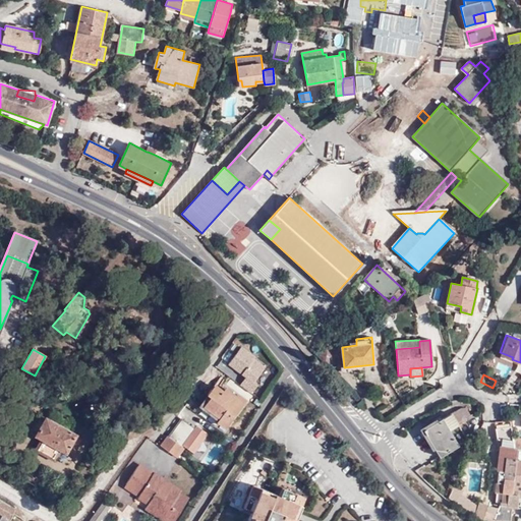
[(244,402),(225,390),(223,392),(214,386),(209,394),(211,397),(205,406),(221,417),(218,421),(226,427),(244,402)]
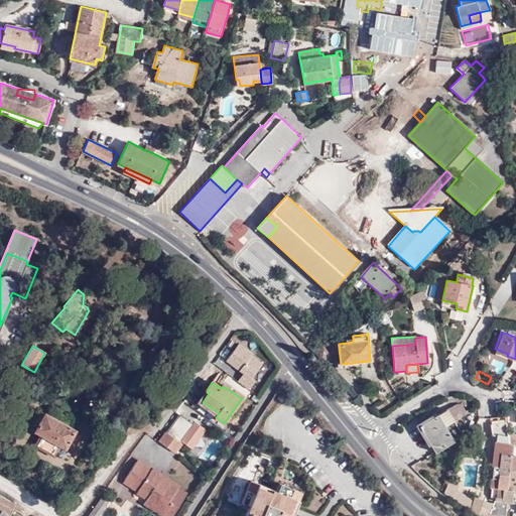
[(455,404),(432,418),(420,425),(430,444),(435,453),(462,436),(454,422),(460,418),(467,414),(462,405),(455,404)]
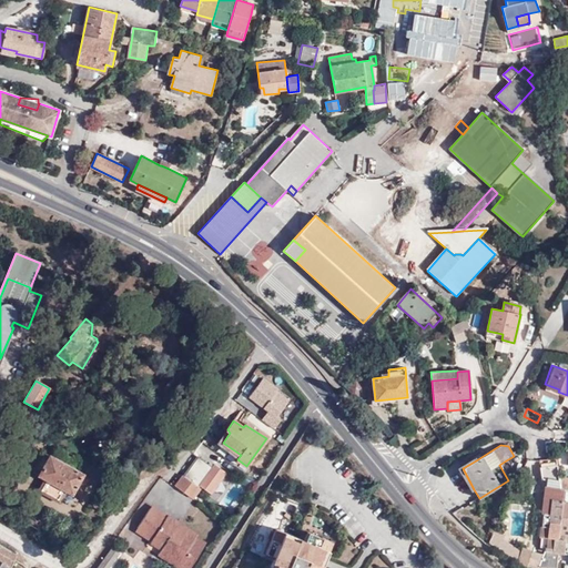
[(39,475),(50,456),(42,452),(32,472),(39,475)]
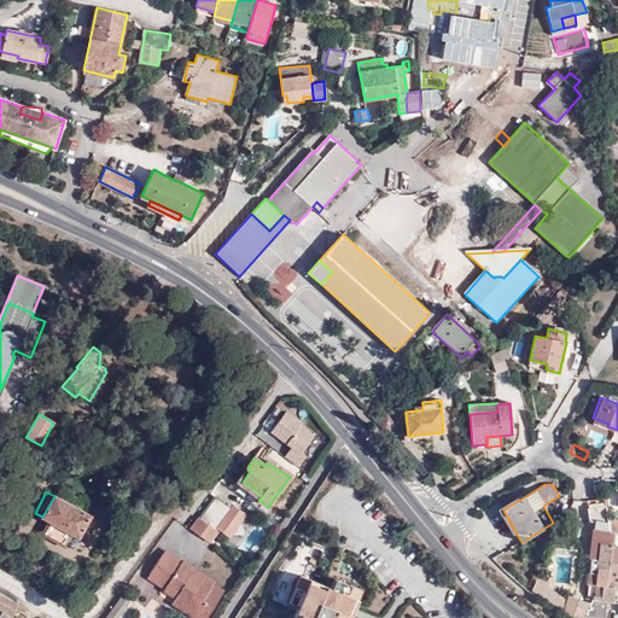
[(79,538),(89,517),(54,496),(42,517),(50,522),(44,531),(45,534),(48,536),(47,537),(58,543),(58,542),(63,544),(65,544),(71,534),(79,538)]
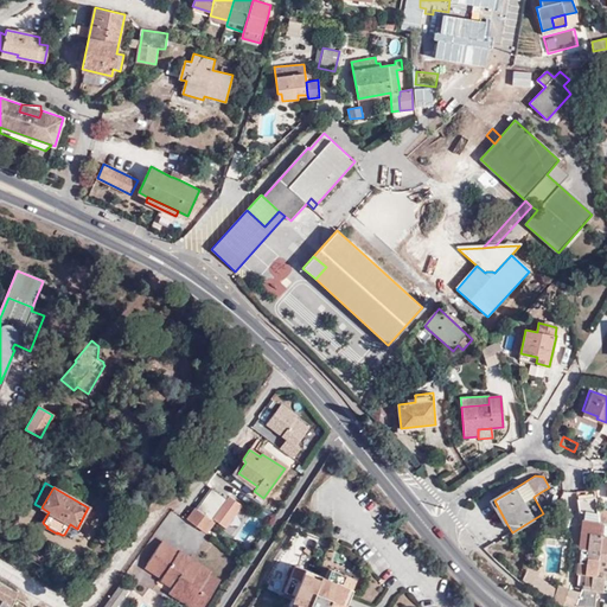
[(212,489),(189,521),(204,532),(228,500),(212,489)]
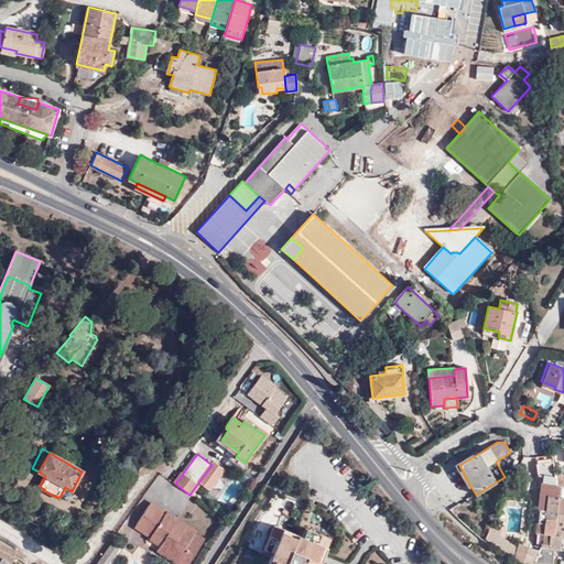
[(459,465),(473,457),(472,454),(454,464),(467,488),(470,486),(459,465)]
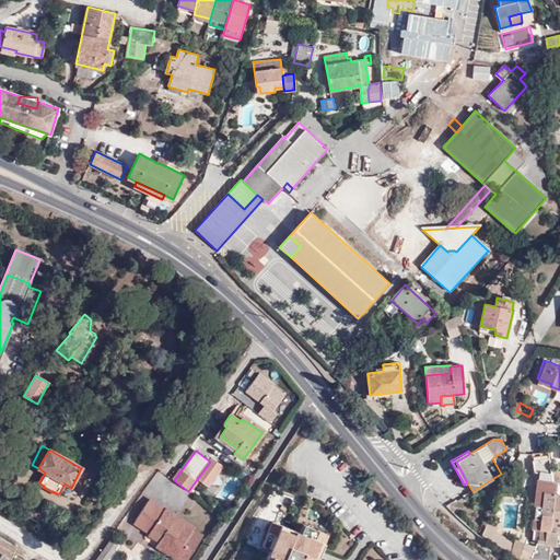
[(508,470),(499,454),(492,458),(501,474),(508,470)]
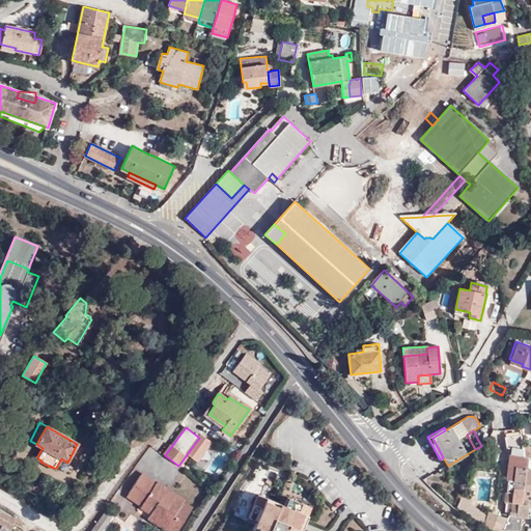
[(519,530),(522,518),(530,519),(530,457),(523,457),(521,445),(520,438),(520,436),(505,438),(507,450),(511,450),(510,455),(516,456),(515,466),(509,465),(505,493),(506,493),(504,511),(503,515),(508,516),(508,519),(502,518),(488,511),(485,521),(482,526),(483,526),(492,530),(502,530),(503,529),(511,530),(519,530)]
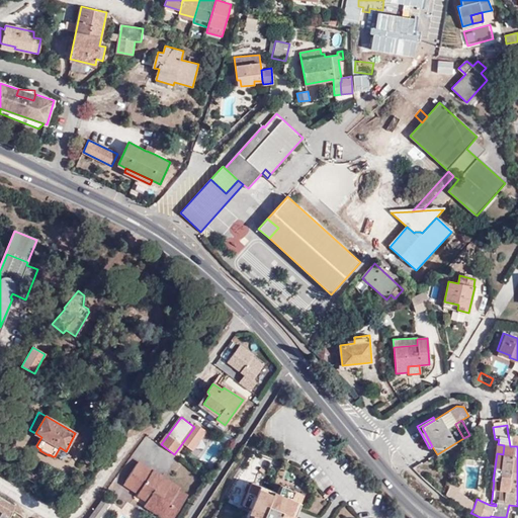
[(82,437),(75,433),(66,451),(72,454),(82,437)]
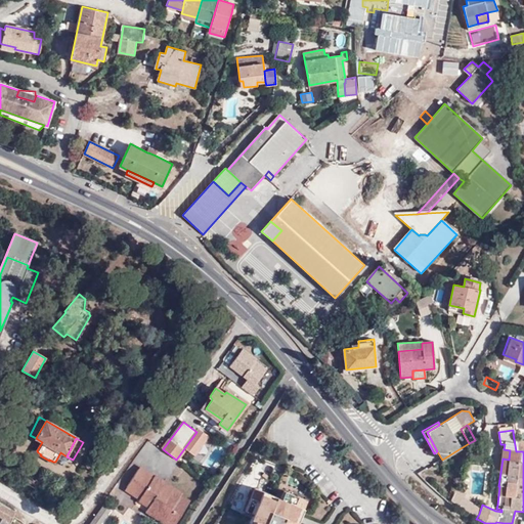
[(516,451),(523,451),(523,440),(514,439),(516,451)]
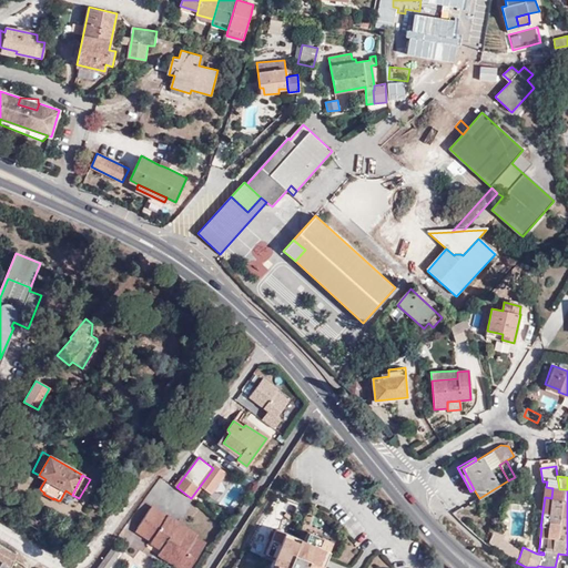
[(148,509),(162,518),(163,517),(164,518),(165,517),(149,506),(148,509)]
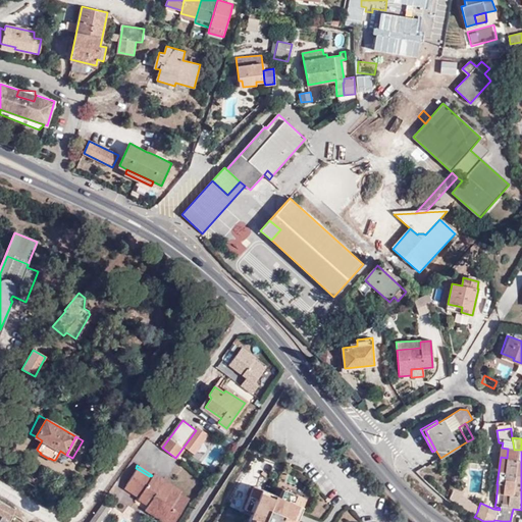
[(136,468),(135,469),(148,477),(149,476),(136,468)]
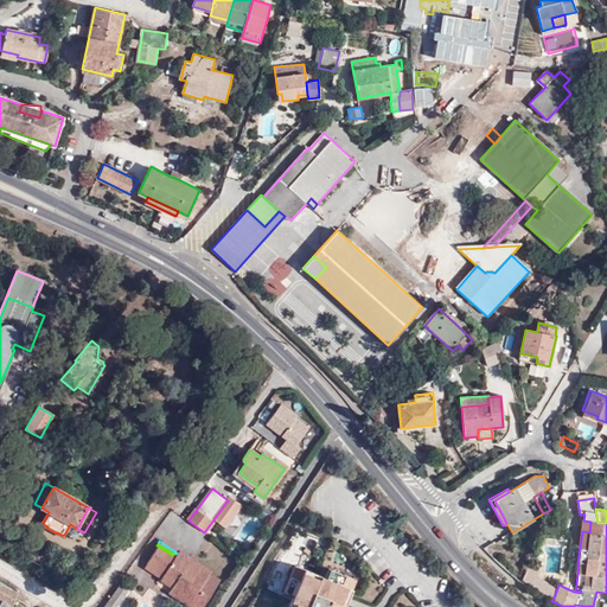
[(172,555),(157,545),(145,563),(161,575),(174,582),(171,587),(190,599),(186,605),(190,606),(191,606),(210,580),(187,564),(189,561),(179,555),(178,555),(176,554),(176,555),(173,554),(172,555)]
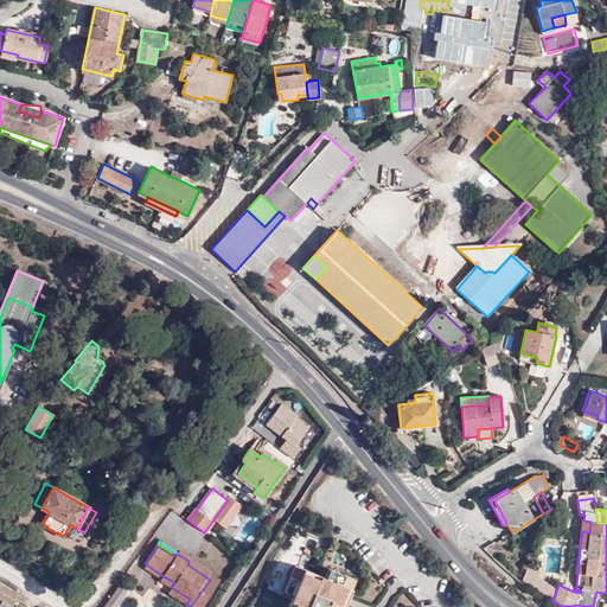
[(208,573),(209,570),(178,550),(177,553),(176,554),(178,555),(179,555),(179,554),(190,561),(189,561),(208,573)]
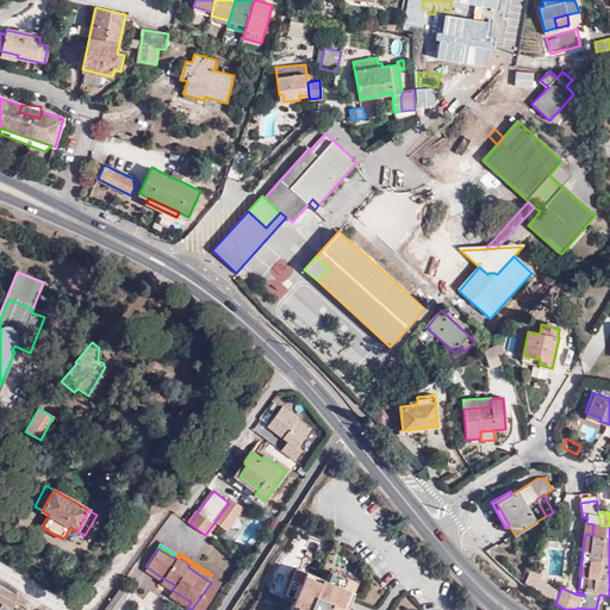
[(211,583),(217,587),(218,586),(206,578),(209,576),(190,564),(188,567),(211,583)]
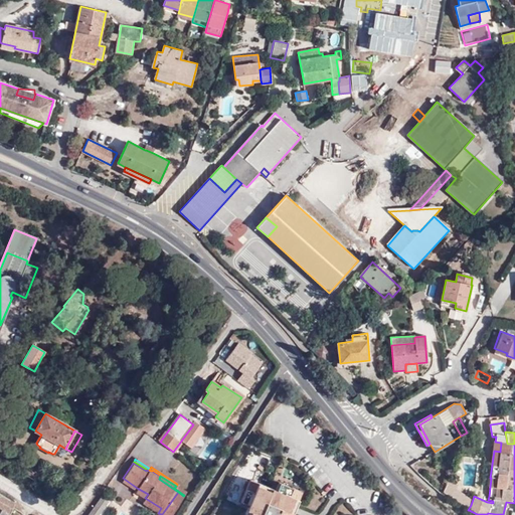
[(137,488),(123,478),(122,481),(136,490),(137,488)]
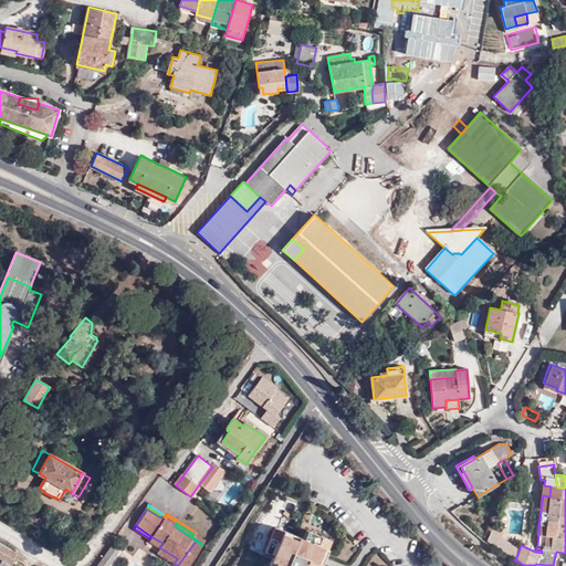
[(321,565),(332,541),(308,531),(304,538),(276,527),(266,552),(273,555),(268,565),(321,565)]
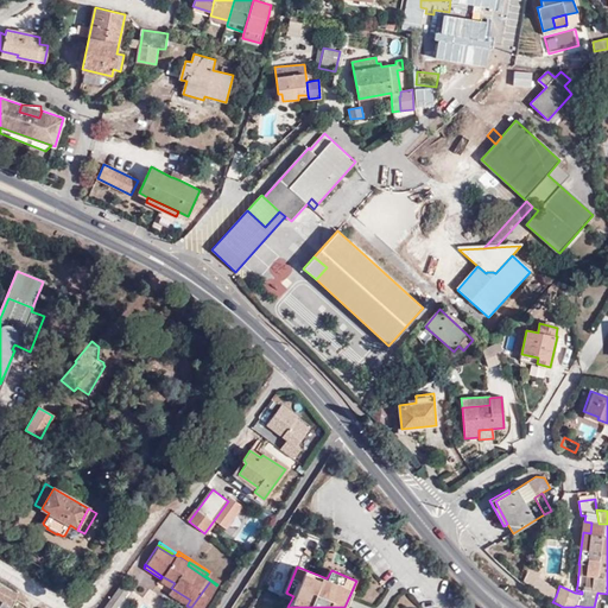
[(529,567),(523,580),(552,602),(556,596),(534,581),(539,572),(529,567)]
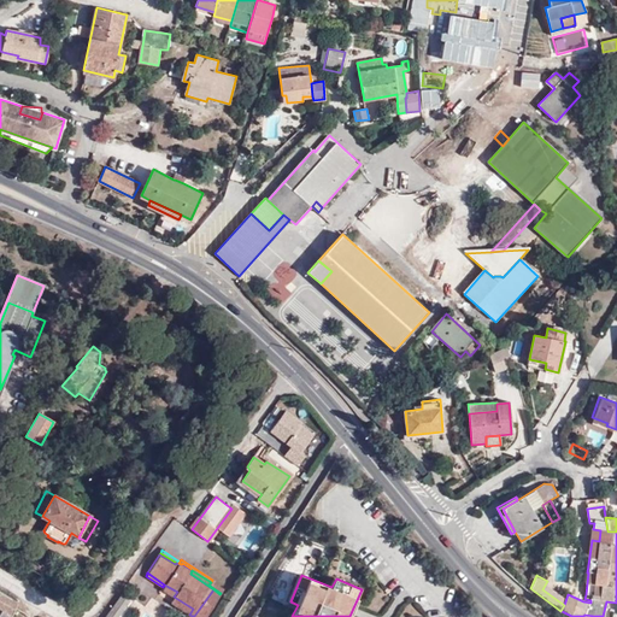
[(209,585),(221,593),(223,589),(211,582),(209,585)]
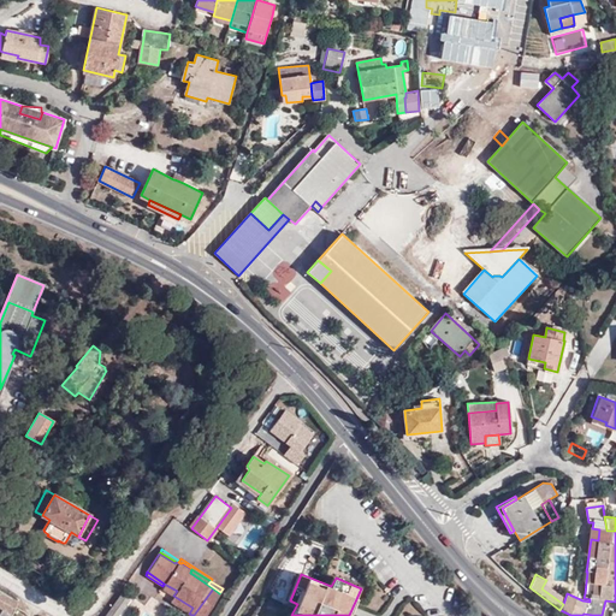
[(161,587),(173,596),(177,591),(164,584),(163,586),(161,587)]
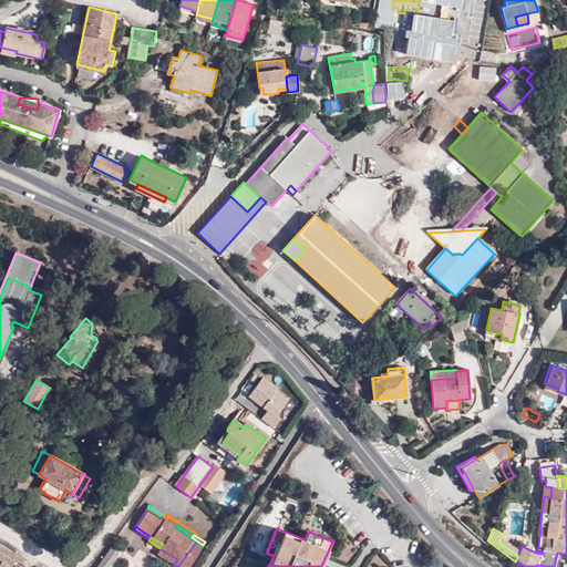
[(187,566),(202,546),(196,542),(178,566),(187,566)]
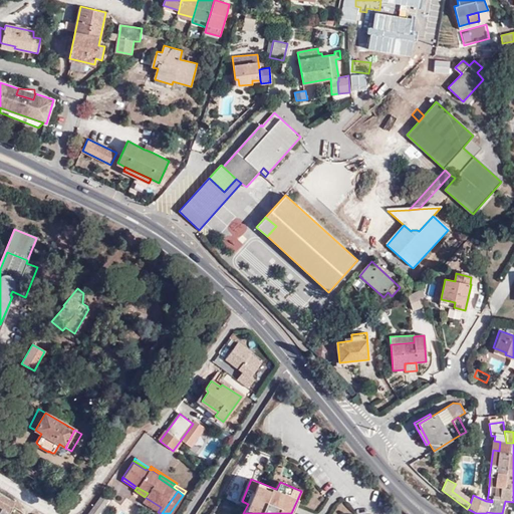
[(0,492),(0,494),(15,504),(16,502),(0,492)]
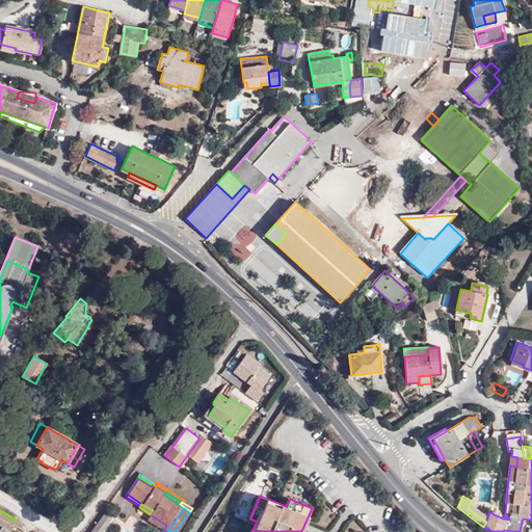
[(16,522),(0,511),(0,525),(11,531),(16,522)]
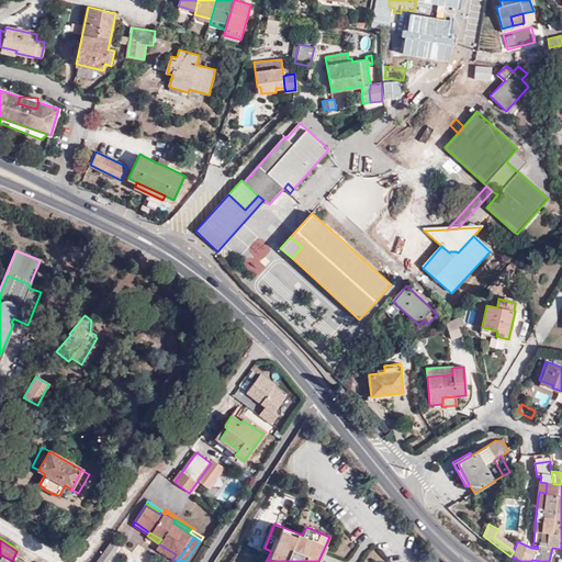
[(107,561),(117,548),(111,543),(97,561),(107,561)]
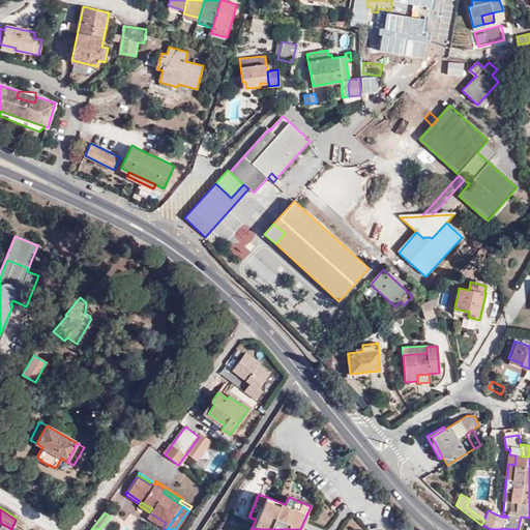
[(146,518),(163,528),(166,523),(149,512),(146,518)]
